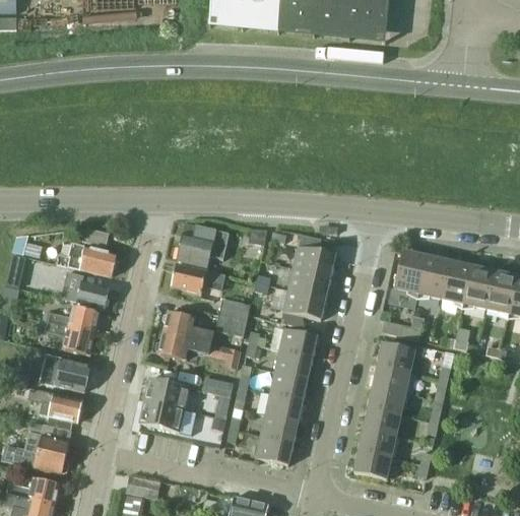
[(0,0),(0,9),(18,9),(18,0),(0,0)]
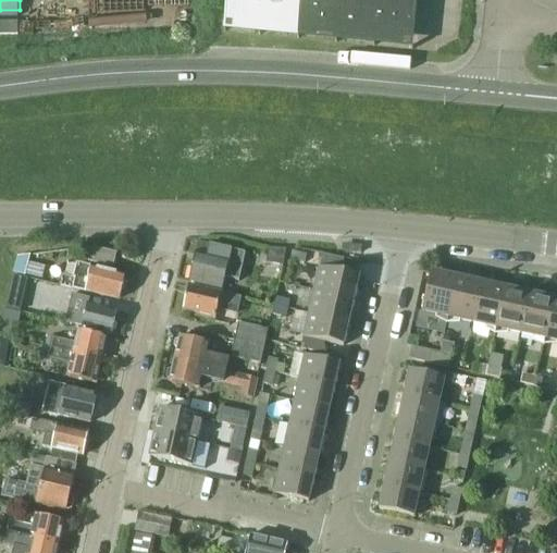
[(116,17),(197,23),(198,0),(91,0),(90,23),(115,25),(116,17)]
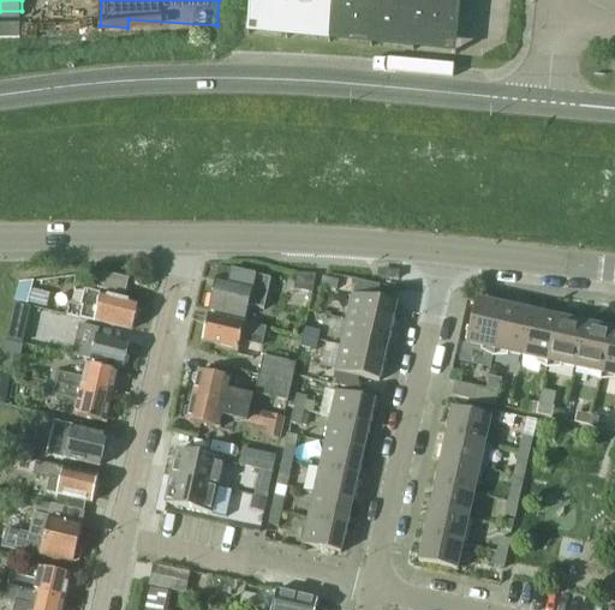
[(287,18),(290,0),(248,0),(248,15),(287,18)]
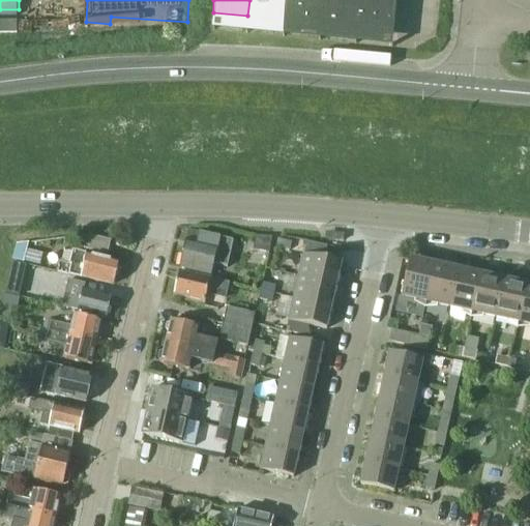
[(284,20),(286,0),(249,0),(247,16),(284,20)]
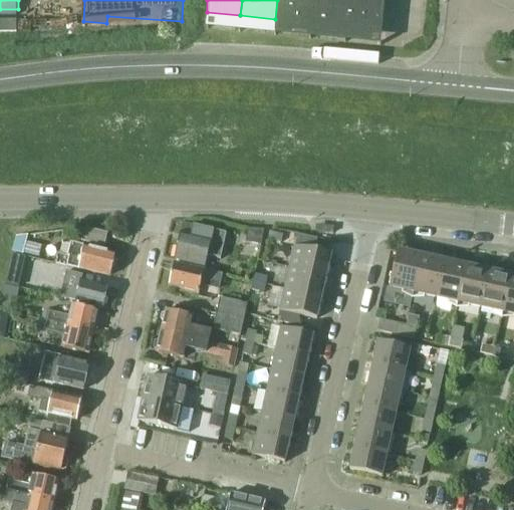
[(311,22),(312,0),(277,0),(275,19),(311,22)]
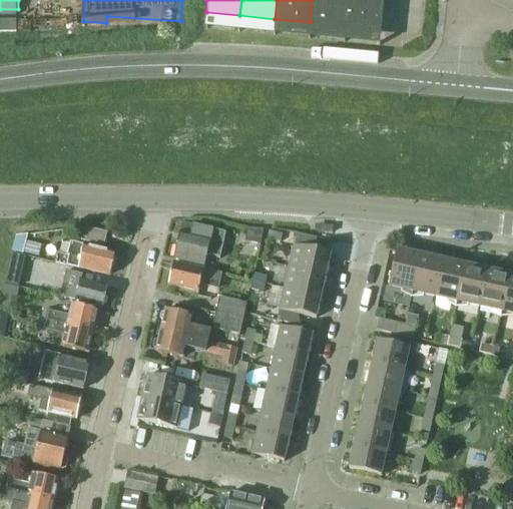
[(346,25),(348,0),(312,0),(311,22),(346,25)]
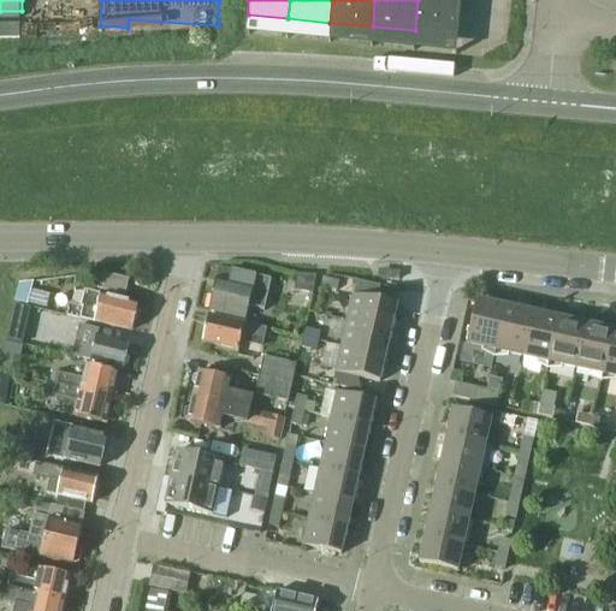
[(457,35),(461,0),(418,0),(415,30),(457,35)]
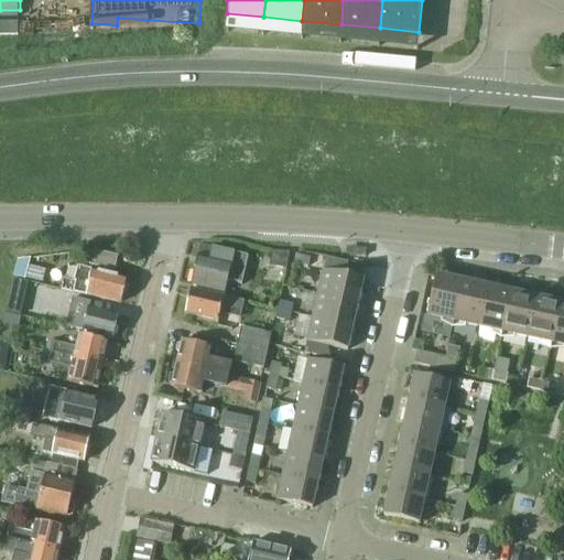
[(0,30),(19,30),(19,15),(0,15),(0,30)]
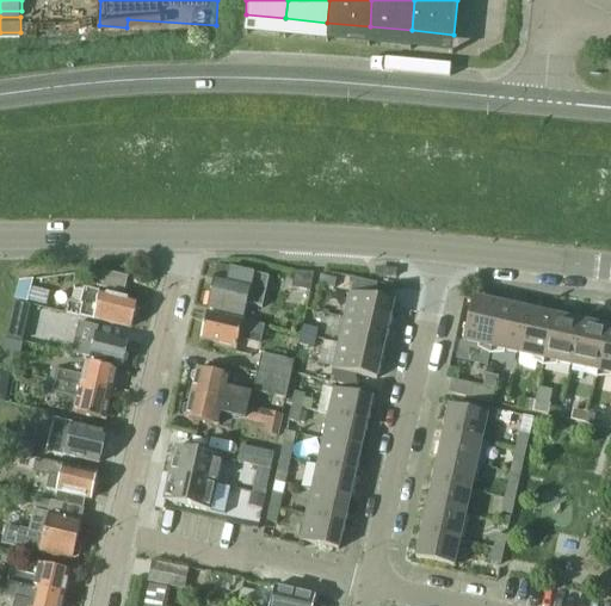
[(263,305),(270,274),(217,263),(207,307),(244,315),(247,302),(263,305)]
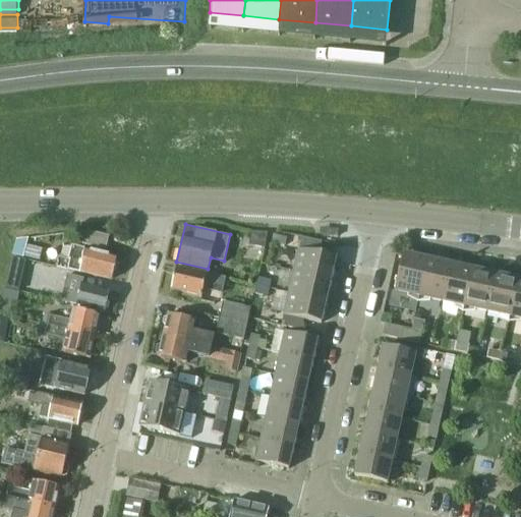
[(105,247),(108,234),(83,228),(80,242),(105,247)]
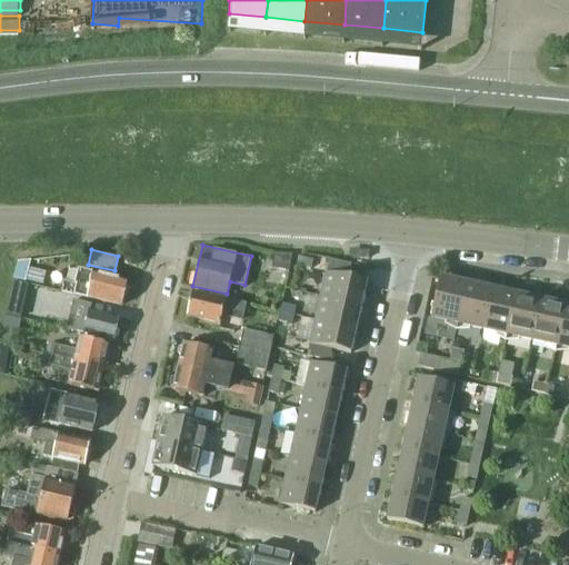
[(288,269),(291,251),(273,250),(271,266),(288,269)]
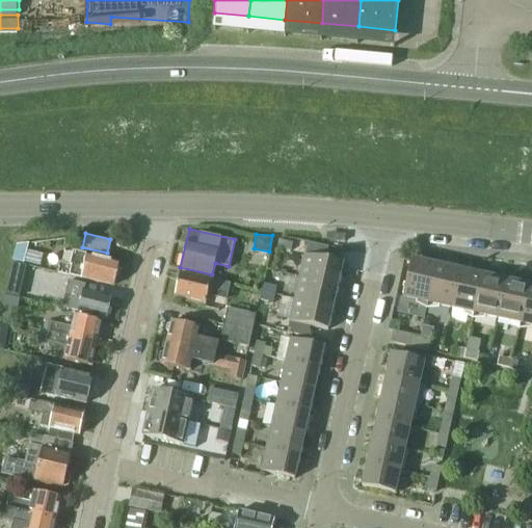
[(290,249),(292,240),(280,238),(277,246),(290,249)]
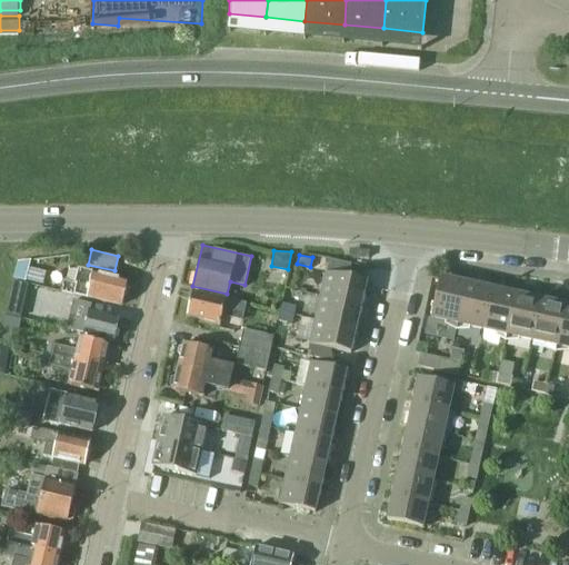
[(25,280),(29,258),(16,260),(12,277),(25,280)]
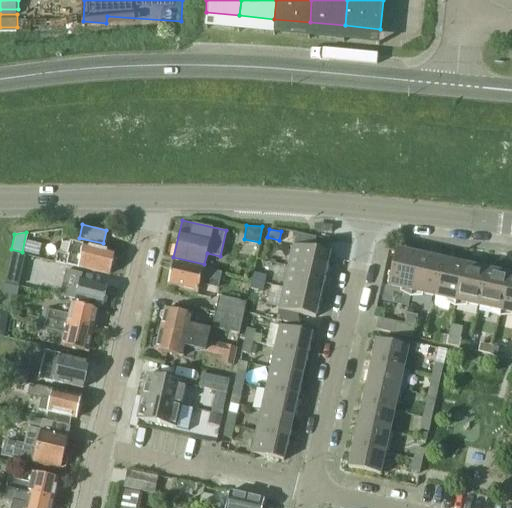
[(58,251),(55,260),(78,265),(108,272),(110,264),(113,263),(115,257),(112,254),(113,250),(70,241),(67,240),(61,241),(58,251)]
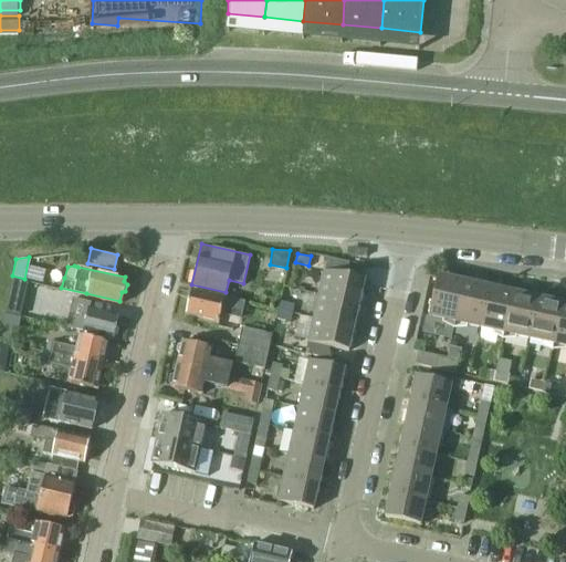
[(359,301),(365,278),(324,268),(318,292),(359,301)]
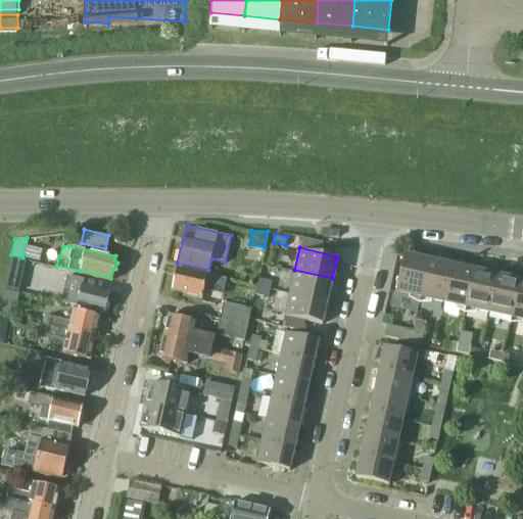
[(420,295),(428,258),(405,253),(396,290),(420,295)]
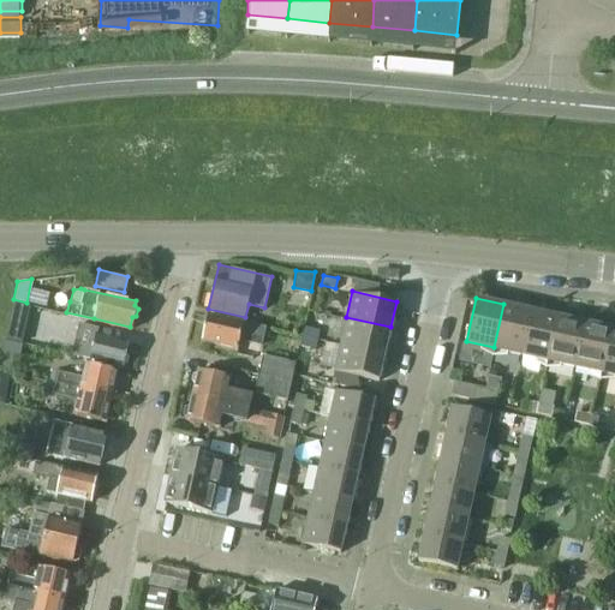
[(23,329),(28,305),(15,301),(10,326),(23,329)]
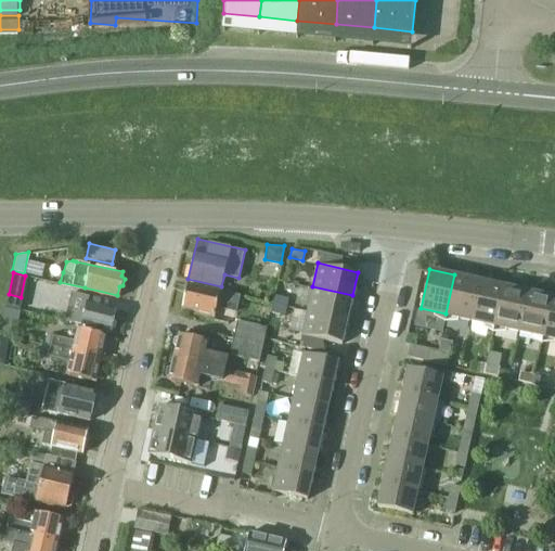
[(469,319),(478,279),(454,274),(446,314),(469,319)]
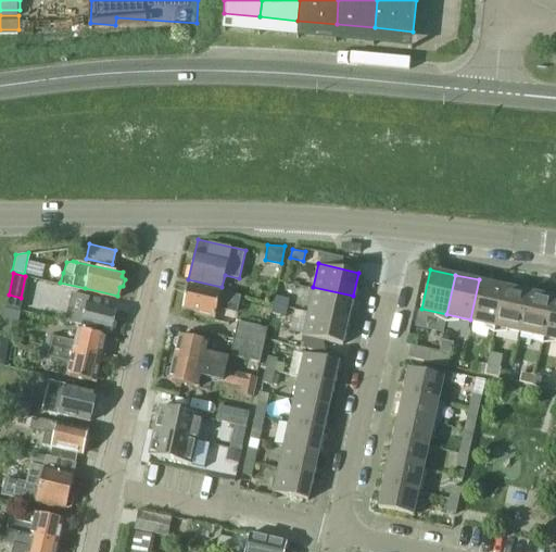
[(494,325),(504,285),(479,279),(470,320),(494,325)]
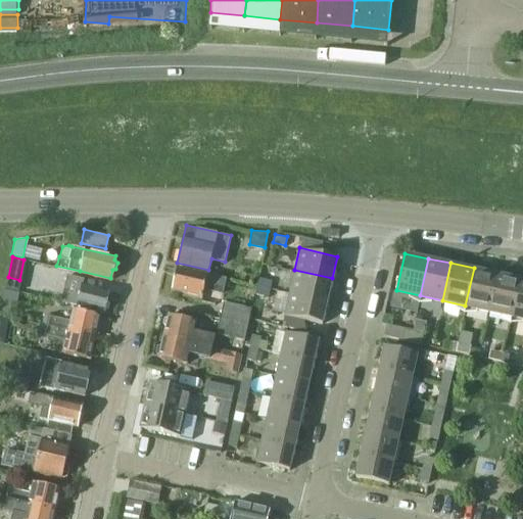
[(222,290),(225,277),(177,266),(172,288),(202,295),(204,286),(222,290)]
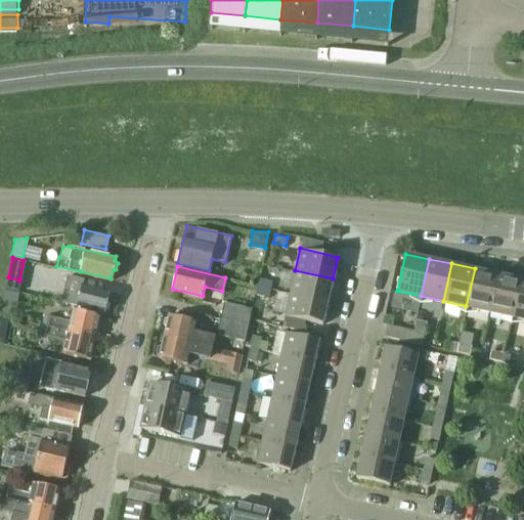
[(489,311),(497,273),(475,268),(466,306),(489,311)]
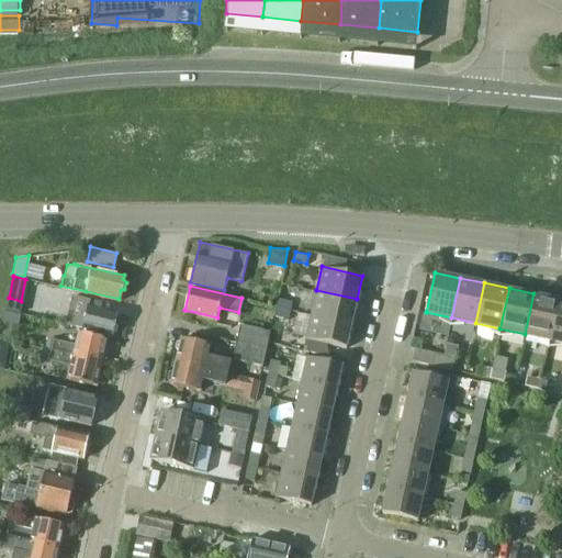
[(351,323),(357,299),(316,290),(311,313),(351,323)]
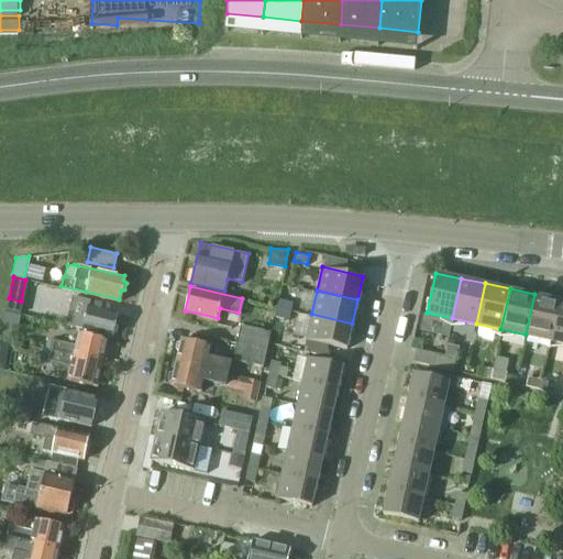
[(550,340),(559,299),(534,294),(526,335),(550,340)]
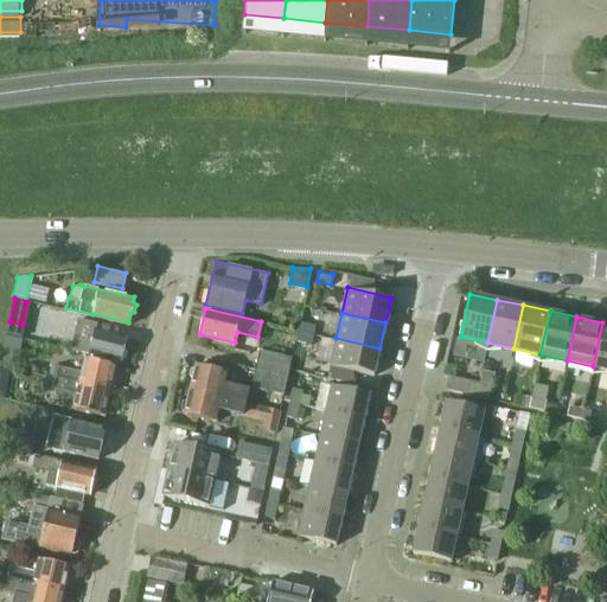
[(314,333),(315,324),(300,320),(298,330),(314,333)]
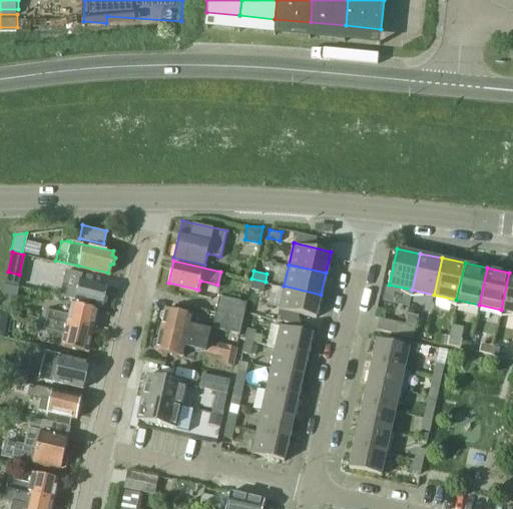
[(512,274),(509,273),(501,310),(512,312),(512,274)]
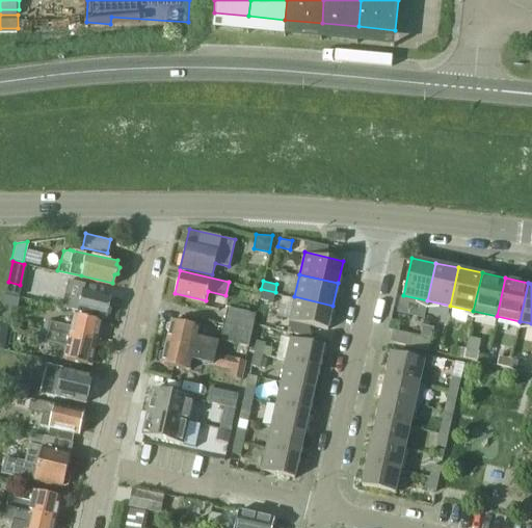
[(108,305),(110,294),(74,286),(69,308),(105,315),(106,314),(109,313),(111,307),(108,305)]
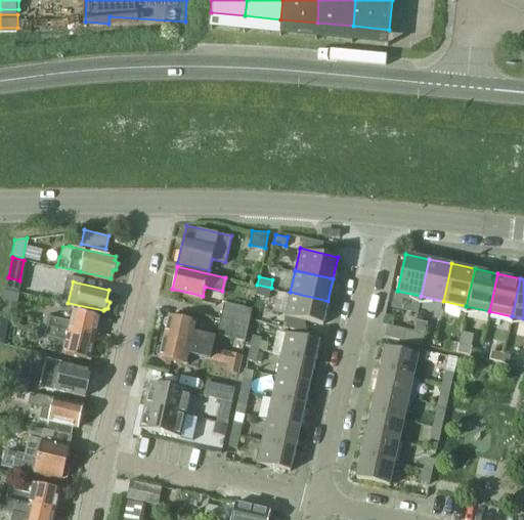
[(269,297),(271,288),(257,285),(255,294),(269,297)]
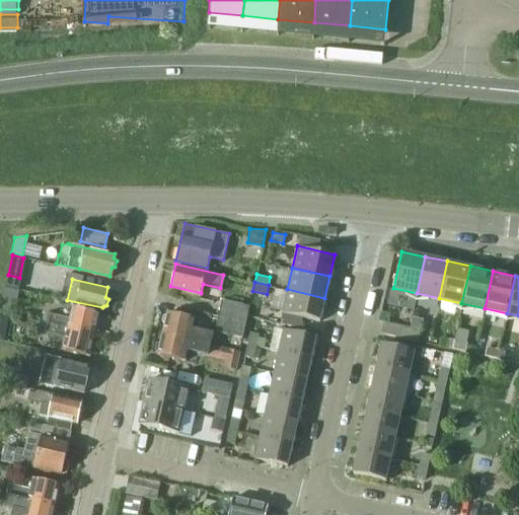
[(20,290),(4,286),(0,305),(0,309),(10,312),(13,299),(18,300),(20,290)]
